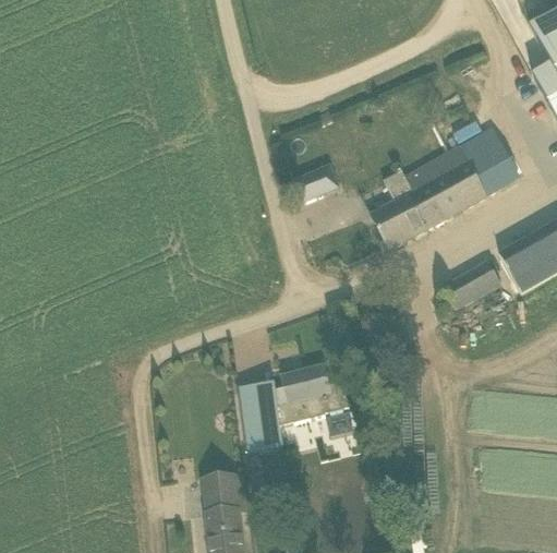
[(556,12),(532,26),(553,64),(534,75),(556,116),(556,12)]
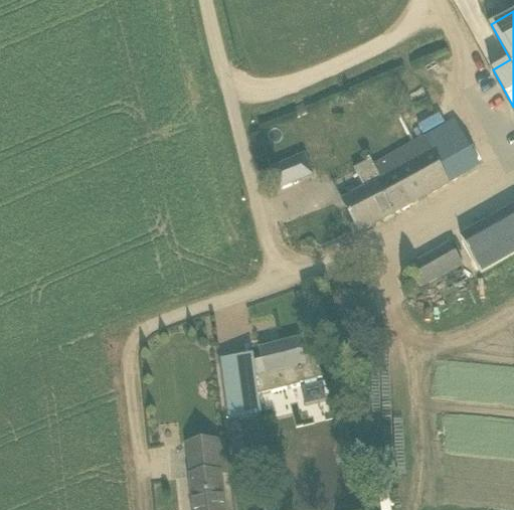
[(343,196),(362,229),(481,164),(463,132),(447,141),(440,127),(375,162),(372,157),(356,167),(365,185),(343,196)]
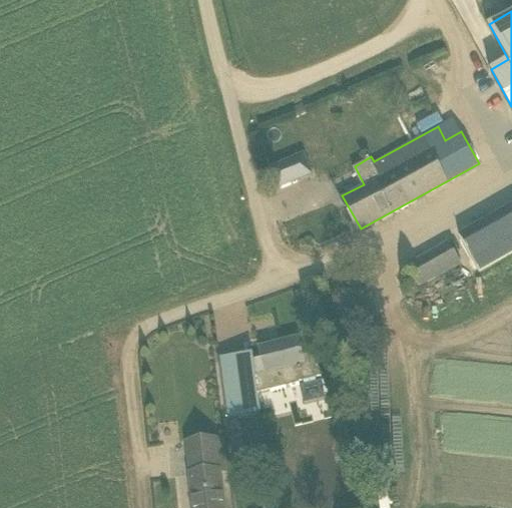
[(281,185),(301,176),(292,155),(272,164),(281,185)]
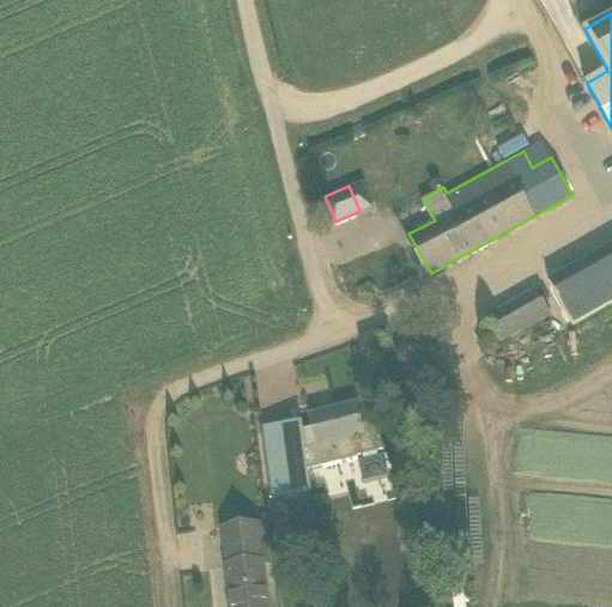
[(611,243),(550,278),(576,322),(611,302),(611,243)]
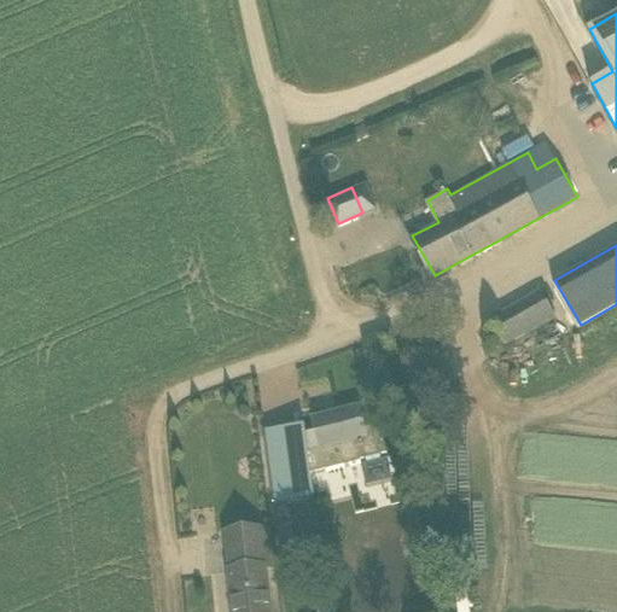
[(492,316),(504,337),(507,343),(558,314),(542,287),(492,316)]
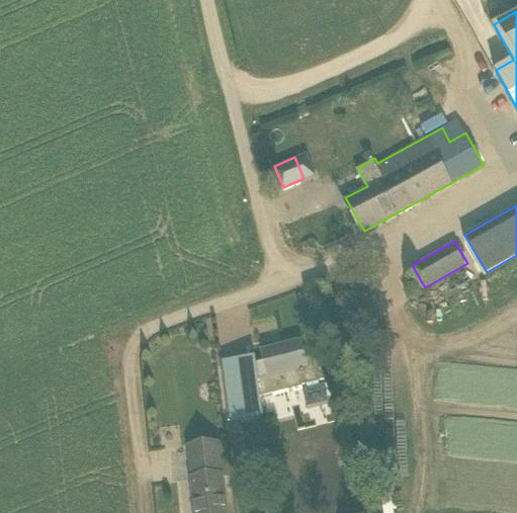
[(274,389),(275,390),(307,381),(306,380),(328,374),(322,349),(308,352),(304,335),(263,345),(266,356),(255,359),(255,355),(223,359),(230,418),(262,414),(260,393),(274,389)]
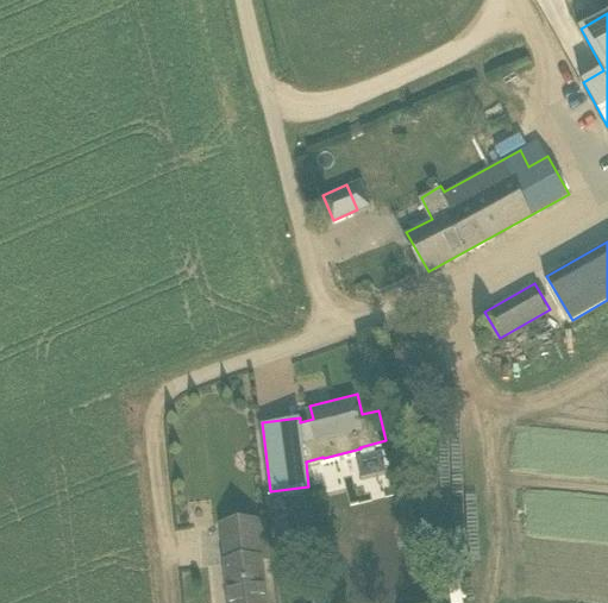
[(229,559),(227,559),(232,602),(268,602),(263,556),(258,517),(225,522),(229,559)]
